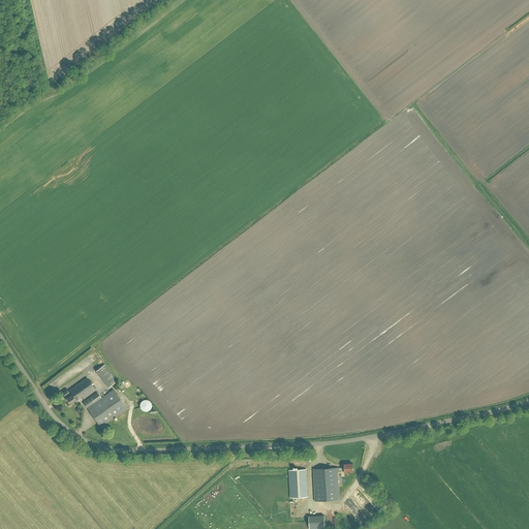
[(83,355),(65,367),(67,369),(62,372),(64,375),(87,362),(83,355)]
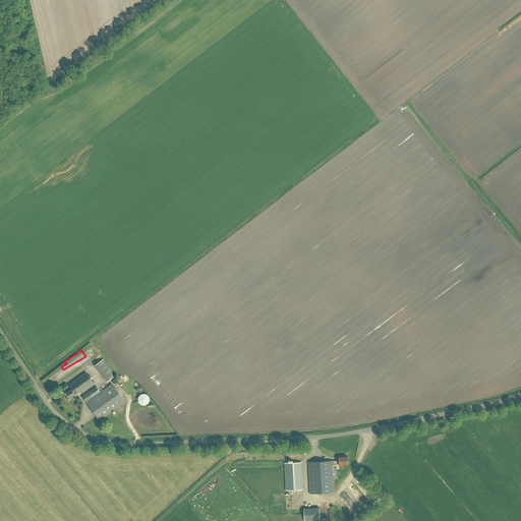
[(95,365),(107,382),(114,377),(102,359),(95,365)]
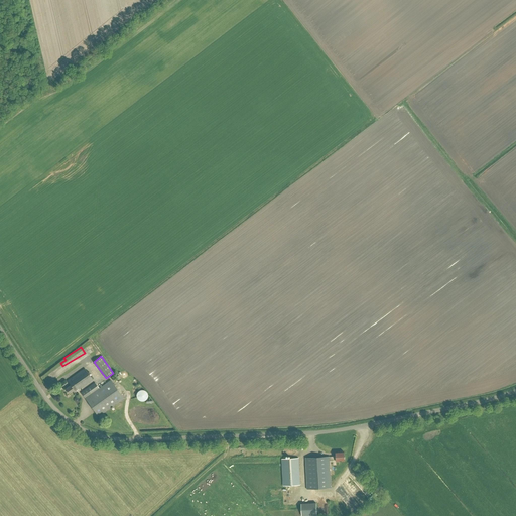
[(79,390),(93,380),(85,369),(67,381),(71,386),(66,389),(70,394),(74,391),(75,391),(78,389),(79,390)]
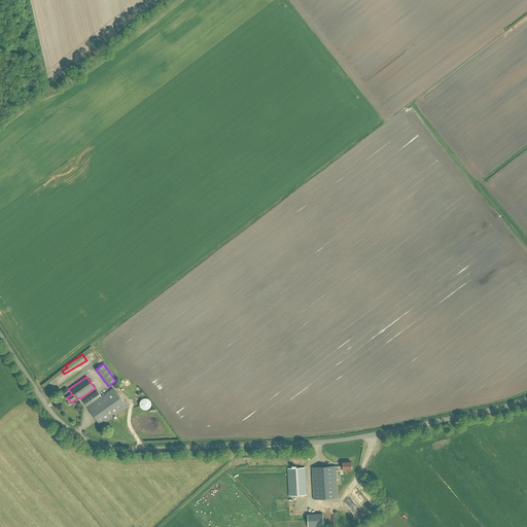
[(127,408),(113,388),(101,396),(97,390),(82,400),(100,425),(127,408)]
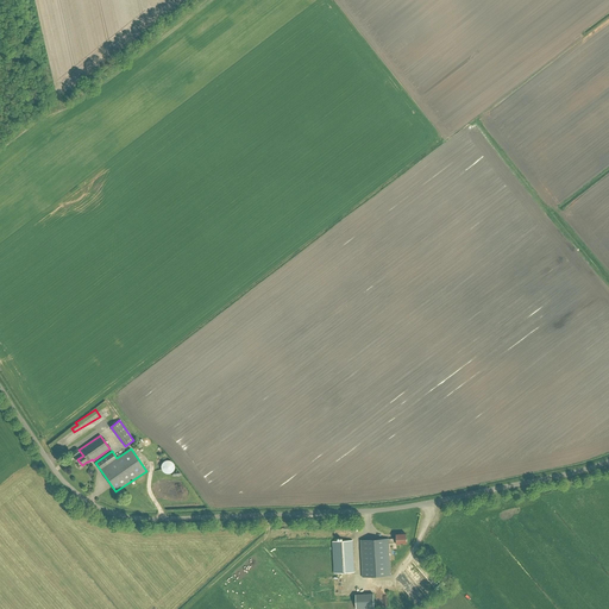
[(167,473),(168,473),(169,473),(170,472),(171,472),(173,471),(174,470),(174,469),(174,468),(174,466),(174,465),(174,464),(174,463),(173,463),(173,462),(171,460),(170,460),(169,460),(168,459),(167,459),(165,460),(164,460),(163,462),(162,463),(161,464),(161,465),(161,466),(161,468),(161,469),(162,470),(162,471),(163,471),(164,472),(165,473),(167,473)]
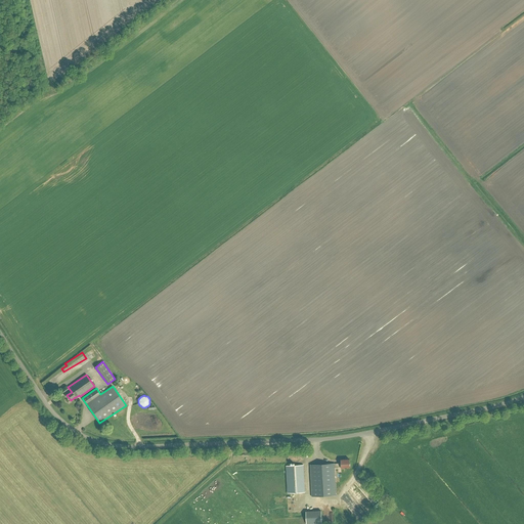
[(350,468),(349,460),(341,460),(341,464),(335,464),(310,465),(311,496),(336,495),(335,468),(341,468),(350,468)]
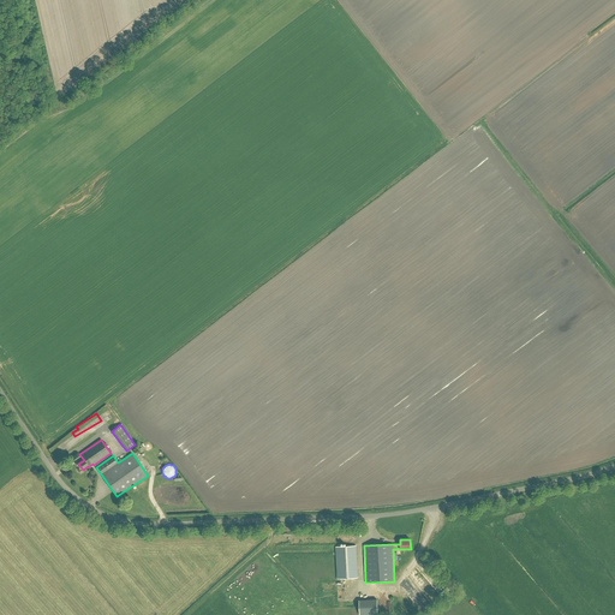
[(338,579),(358,578),(357,545),(335,547),(338,579)]
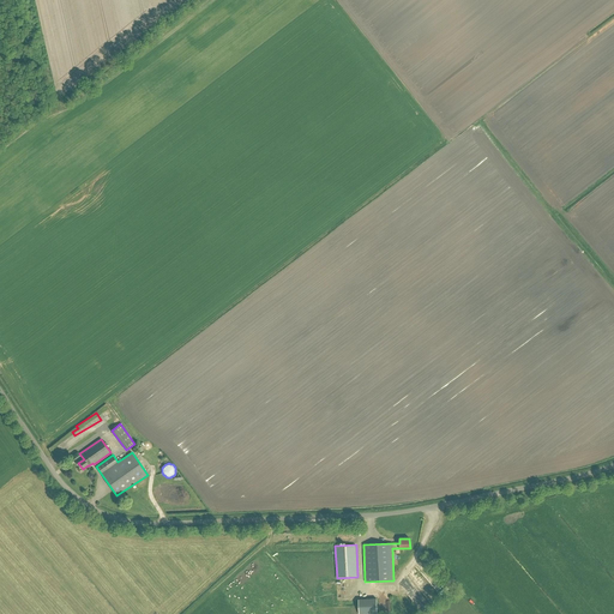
[(414,588),(410,584),(411,583),(407,576),(402,579),(411,590),(414,588)]
